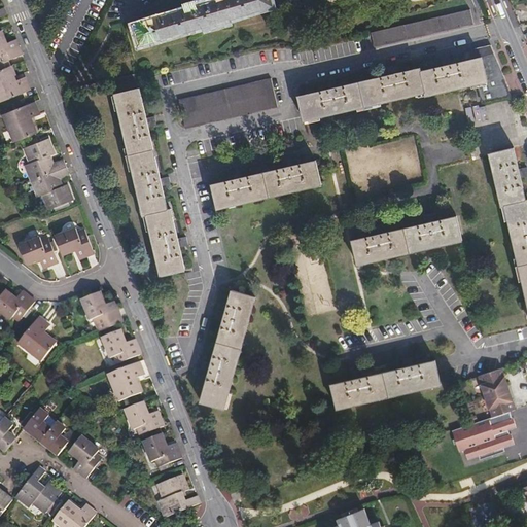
[(133,24),(139,45),(273,7),(271,0),(212,0),(208,1),(209,3),(191,7),(190,6),(164,14),(164,16),(146,21),(146,20),(133,24)]
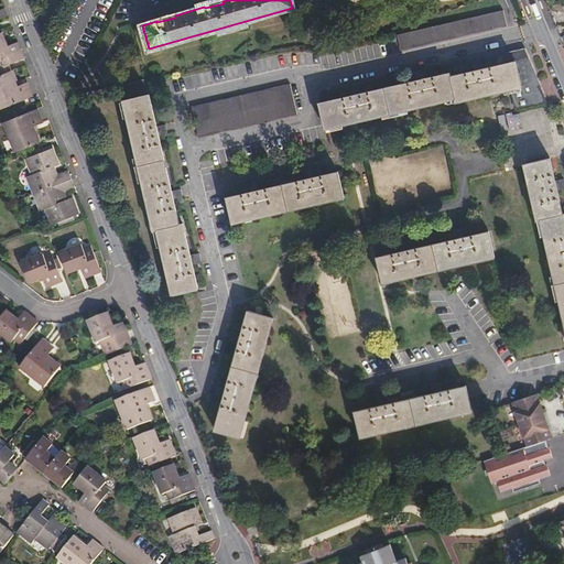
[(399,34),(401,50),(508,26),(505,11),(399,34)]
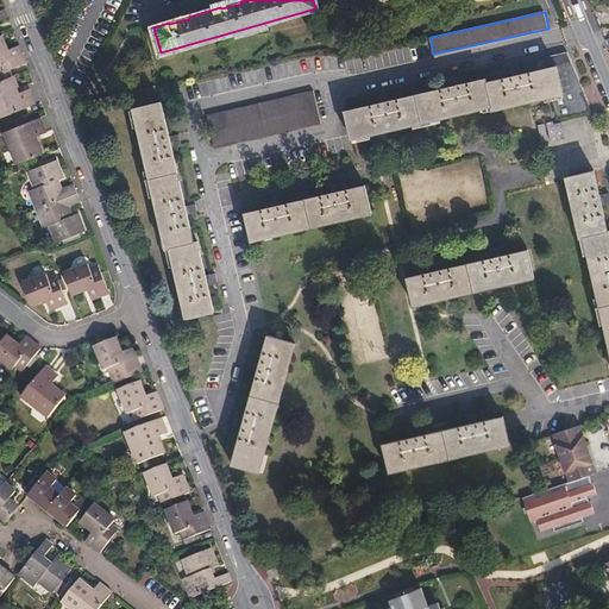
[(19,50),(8,55),(2,39),(0,39),(0,77),(26,68),(19,50)]
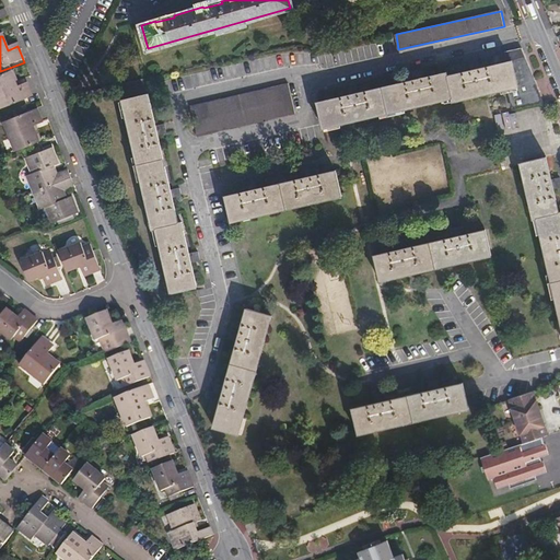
[(452,103),(509,89),(513,108),(541,102),(521,50),(504,54),(505,62),(506,62),(479,69),(477,59),(468,61),(470,70),(446,76),(446,73),(422,79),(419,70),(410,71),(412,80),(358,93),(356,84),(347,86),(349,96),(317,103),(323,129),(451,100),(452,103)]
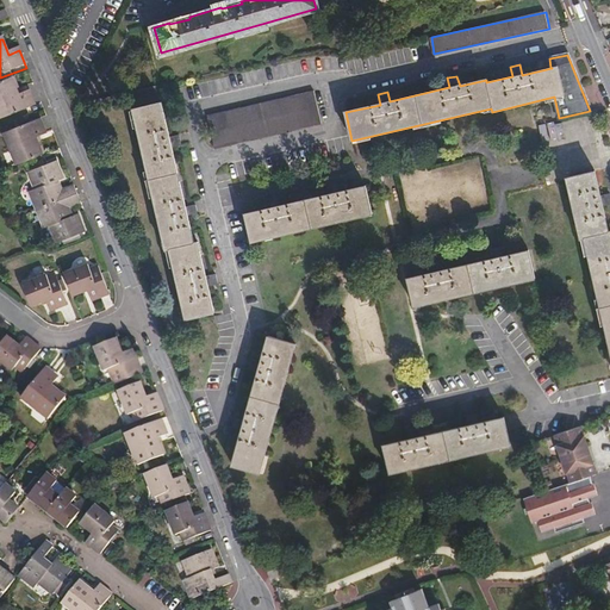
[(0,120),(33,109),(26,91),(17,93),(12,82),(10,83),(0,87),(0,120)]
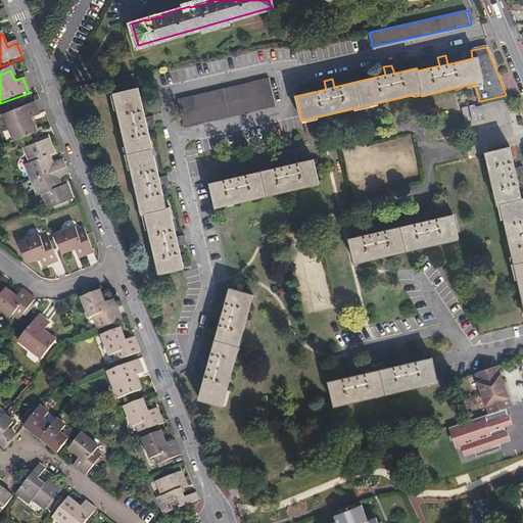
[(179,100),(184,128),(276,106),(270,79),(179,100)]
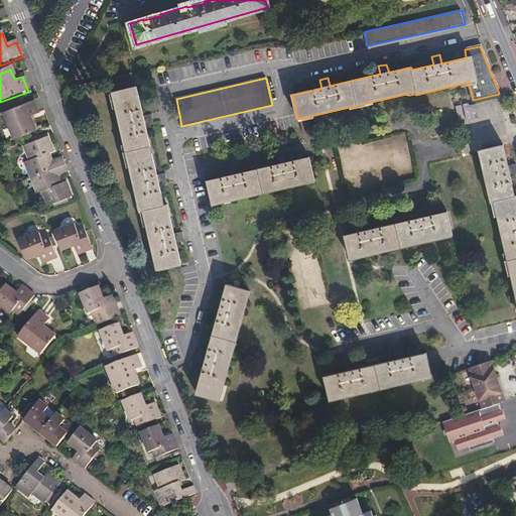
[(137,88),(114,93),(139,212),(143,211),(156,269),(180,264),(175,241),(183,240),(180,231),(173,232),(167,205),(163,206),(159,184),(167,182),(165,173),(157,175),(146,126),(154,124),(152,115),(144,117),(137,88)]
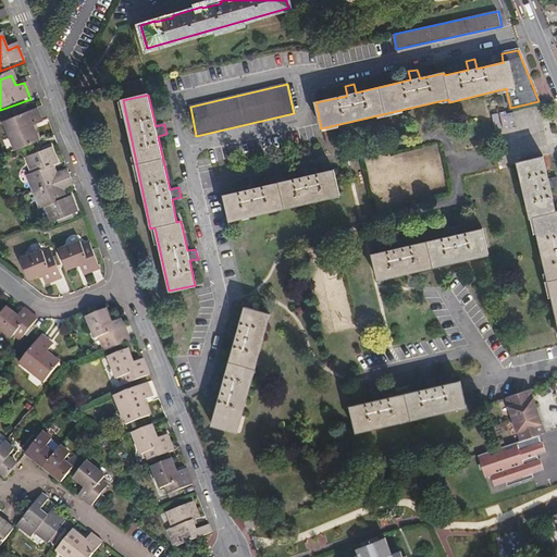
[(19,162),(39,155),(42,153),(41,150),(38,144),(47,140),(47,139),(40,123),(9,135),(19,162)]
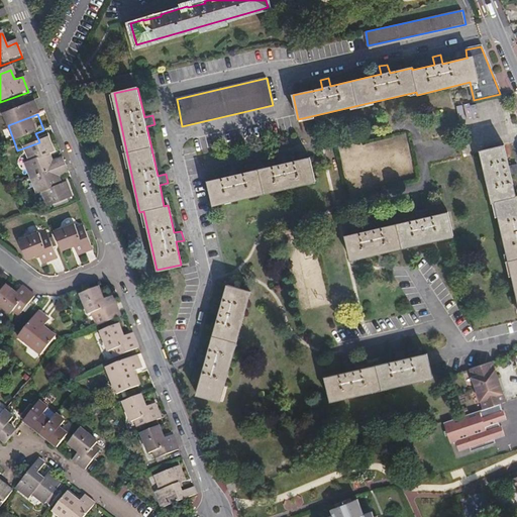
[(47,142),(26,150),(32,165),(25,167),(32,183),(65,170),(62,163),(53,166),(48,168),(44,159),(48,158),(53,156),(47,142)]
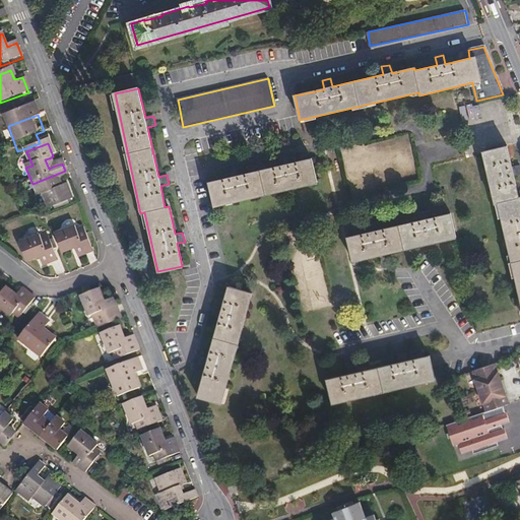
[(209,184),(214,208),(317,184),(312,160),(288,166),(286,156),(277,159),(279,168),(240,177),(238,169),(229,171),(231,179),(209,184)]
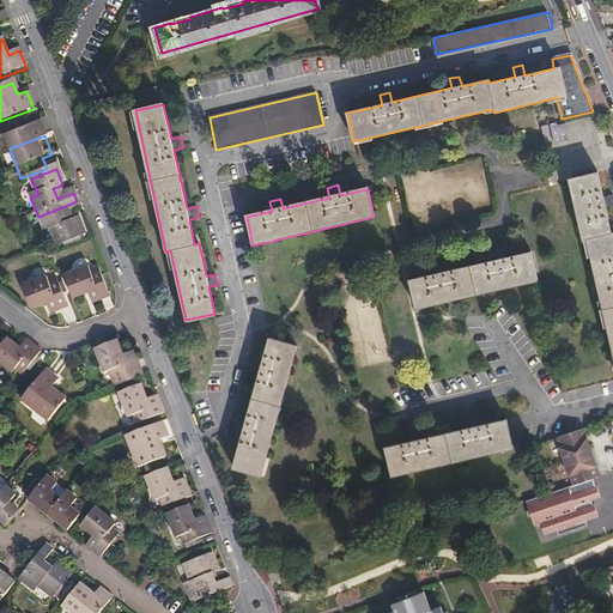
[(602,188),(574,194),(587,254),(592,254),(612,350),(612,364),(559,377),(563,393),(612,381),(612,237),(610,224),(612,223),(612,211),(607,212),(602,188)]
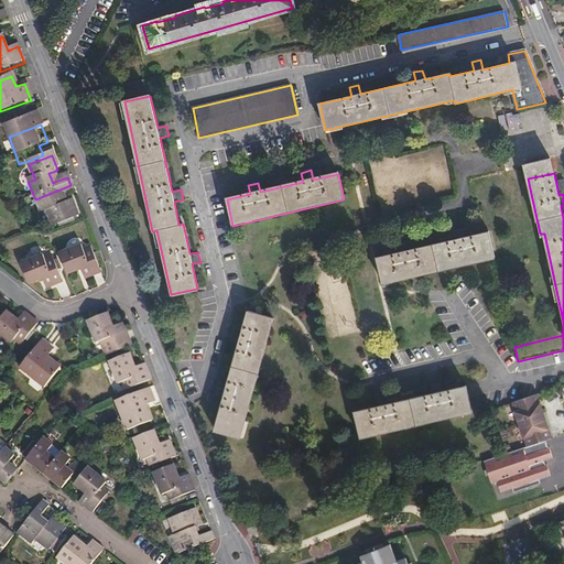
[(63,208),(60,199),(63,198),(73,194),(71,185),(35,199),(42,216),(49,214),(54,228),(77,219),(72,205),(67,206),(63,208)]
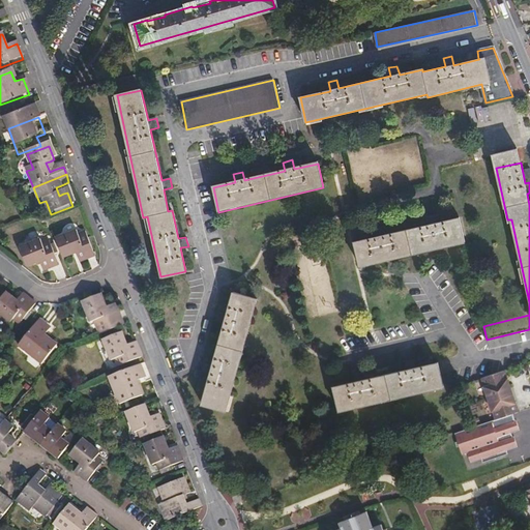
[(355,243),(360,267),(465,242),(460,218),(436,224),(435,216),(427,218),(429,226),(385,235),(383,228),(375,230),(377,238),(355,243)]
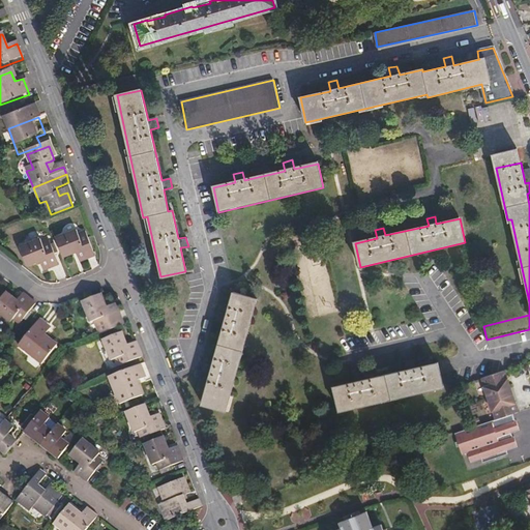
[(94,258),(86,236),(79,239),(77,235),(56,242),(63,261),(77,257),(80,264),(94,258)]
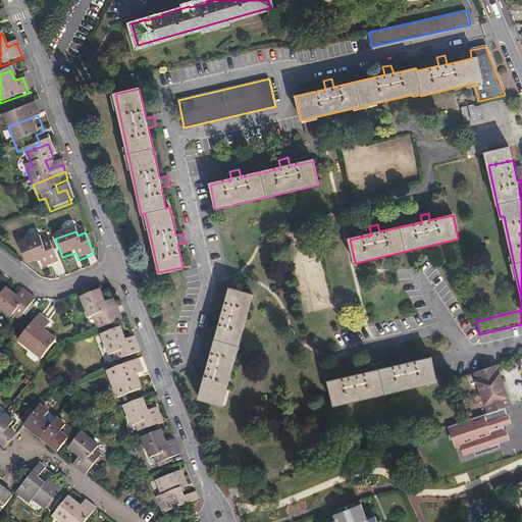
[(56,258),(47,236),(41,239),(39,233),(16,242),(23,260),(32,257),(37,255),(39,259),(40,264),(56,258)]
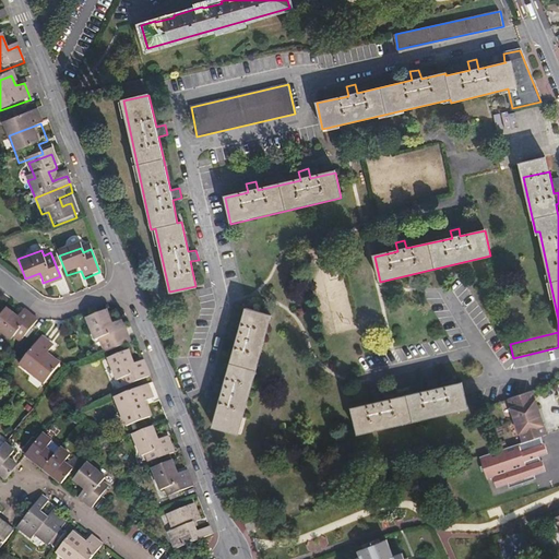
[(22,341),(37,321),(23,310),(20,313),(18,318),(14,314),(6,307),(0,313),(0,329),(12,340),(15,335),(22,341)]
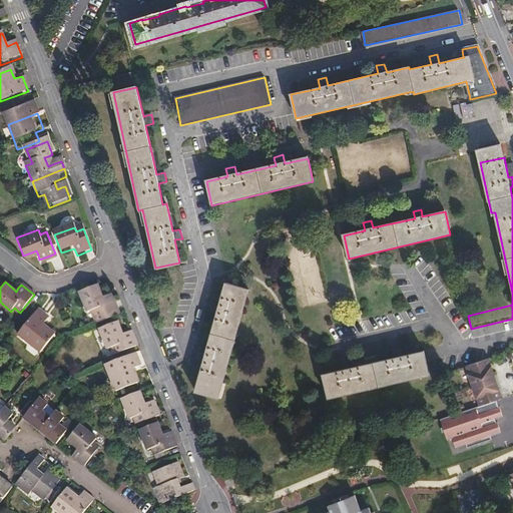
[(218,397),(248,289),(225,282),(219,305),(211,303),(209,311),(216,313),(205,353),(198,351),(195,360),(203,362),(195,391),(218,397)]
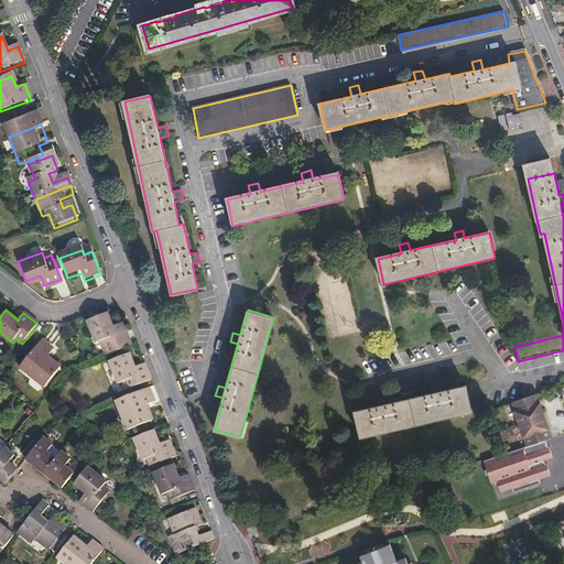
[(129,348),(121,327),(117,329),(114,331),(112,325),(109,318),(89,325),(98,346),(102,345),(107,356),(129,348)]
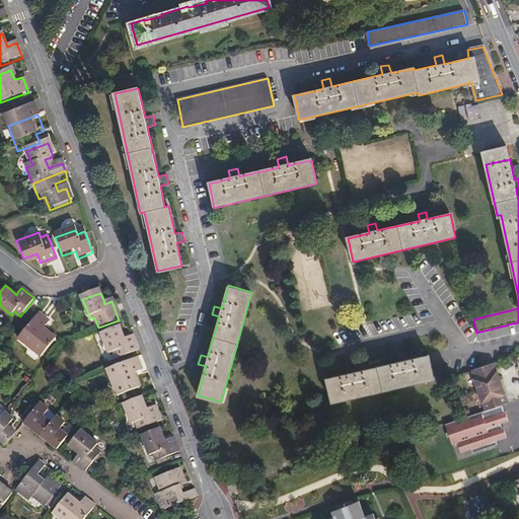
[(44,355),(57,337),(49,330),(51,328),(55,322),(42,312),(21,338),(44,355)]
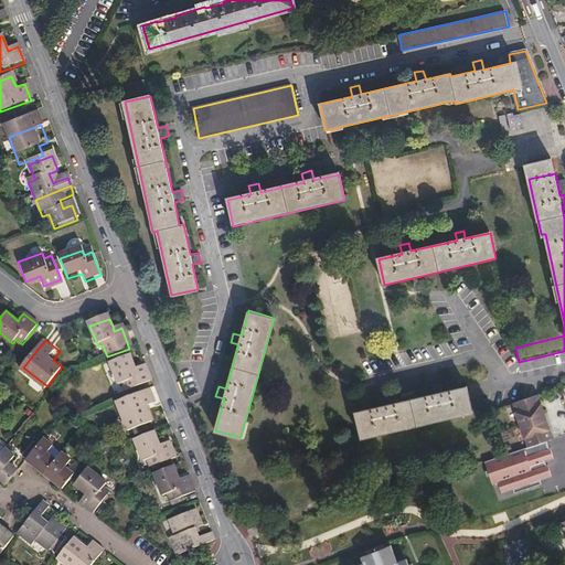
[(135,374),(132,370),(129,361),(126,361),(124,356),(112,362),(114,366),(110,368),(119,391),(125,388),(127,395),(150,387),(144,371),(139,372),(135,374)]
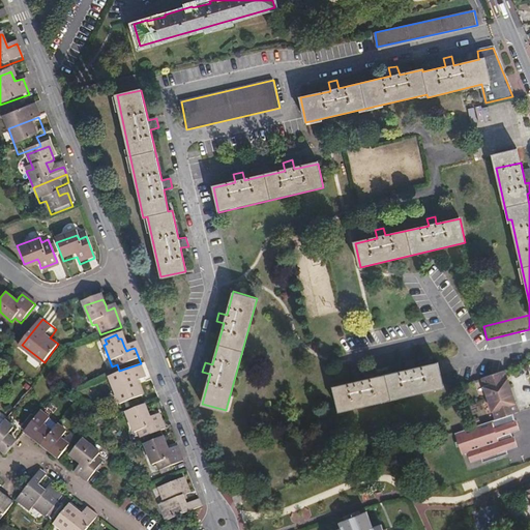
[(60,342),(52,335),(50,337),(58,344),(60,342)]
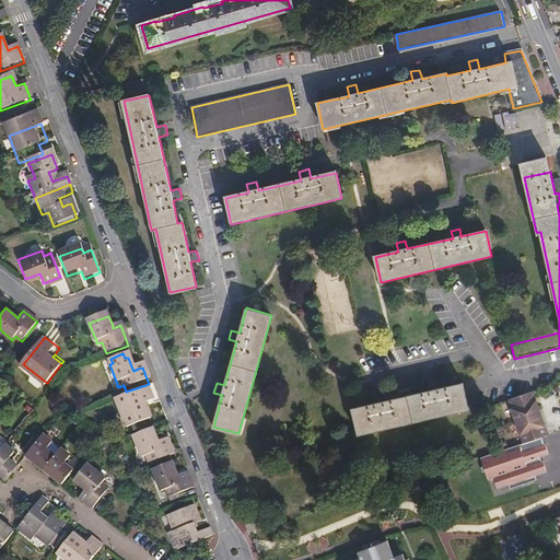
[(352,409),(358,434),(468,409),(463,384),(439,389),(436,381),(427,383),(429,391),(385,401),(383,393),(374,395),(376,404),(352,409)]
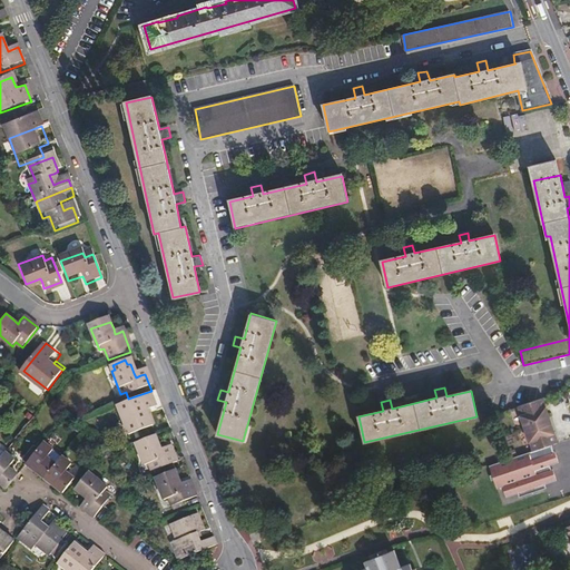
[(548,425),(546,420),(550,418),(543,399),(517,409),(532,452),(552,444),(558,443),(552,424),(548,425)]
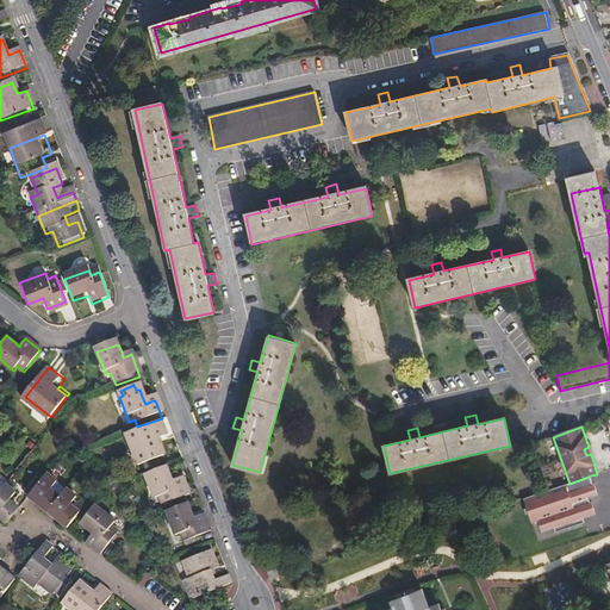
[(159,464),(154,450),(165,447),(156,428),(122,441),(134,472),(159,464)]
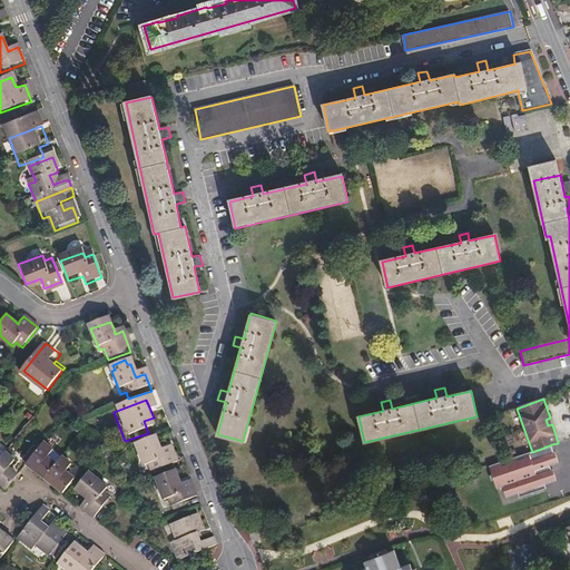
[(177,468),(170,450),(166,452),(161,453),(160,450),(156,440),(137,446),(147,471),(151,469),(154,477),(177,468)]
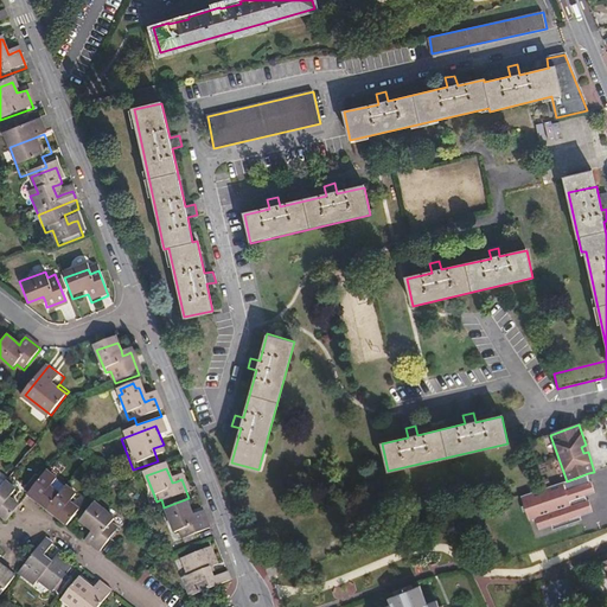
[(58,494),(49,487),(55,479),(44,471),(25,494),(45,511),(58,494)]
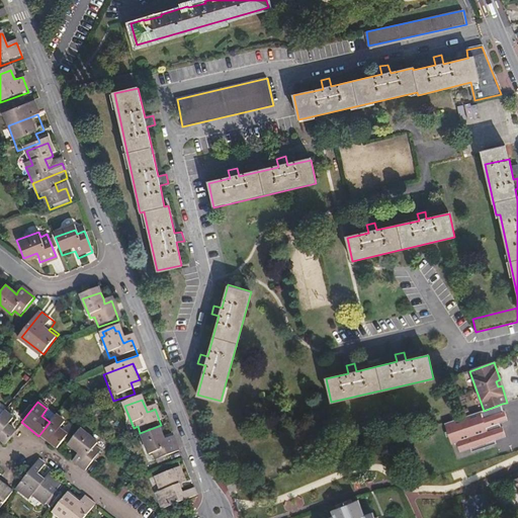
[(506,436),(503,426),(501,426),(500,423),(509,420),(505,411),(504,411),(502,404),(484,411),(467,415),(445,422),(447,431),(445,431),(447,436),(449,436),(452,443),(457,442),(460,451),(470,448),(471,451),(497,443),(495,440),(506,436)]
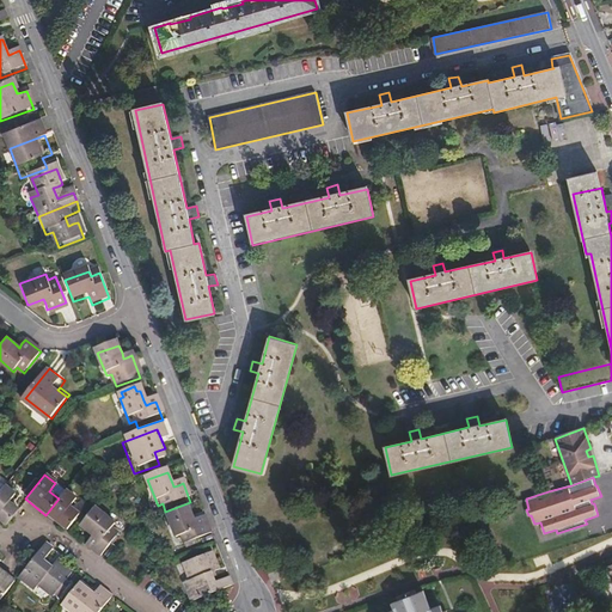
[(18,508),(8,501),(14,493),(5,484),(0,489),(0,520),(5,524),(12,515),(18,508)]
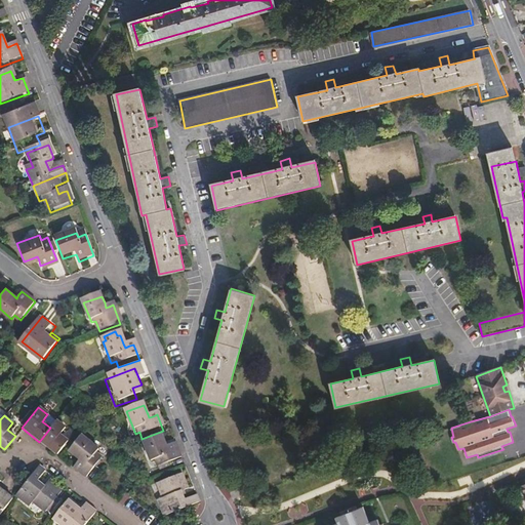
[(58,436),(65,429),(55,421),(50,428),(39,442),(55,455),(67,442),(58,436)]
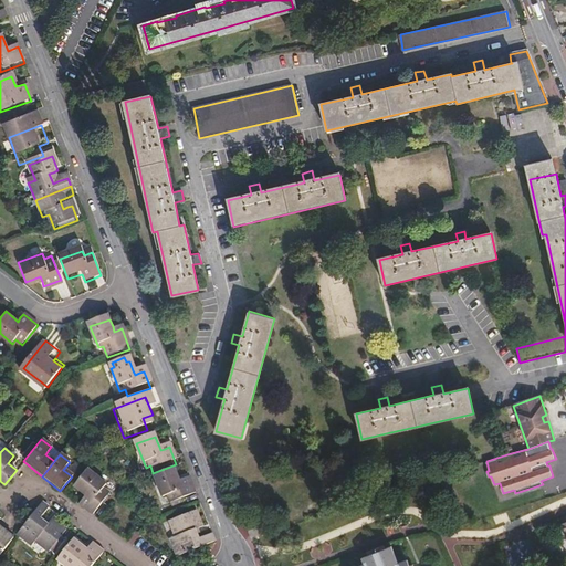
[(196,495),(192,488),(189,480),(185,482),(179,483),(178,480),(175,470),(155,478),(158,486),(163,500),(169,499),(173,510),(182,506),(180,501),(196,495)]
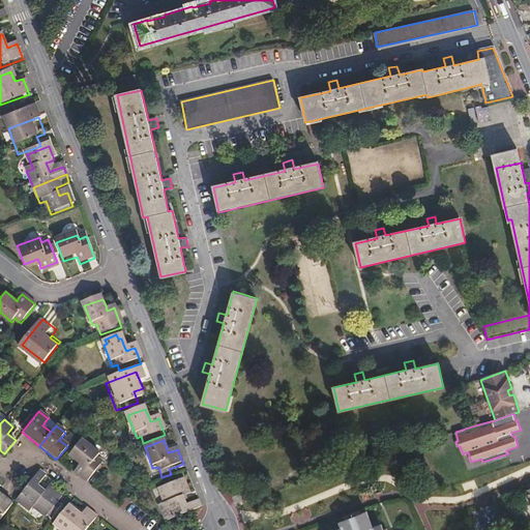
[(98,455),(80,441),(68,455),(76,462),(80,465),(77,468),(75,472),(87,482),(101,464),(95,459),(98,455)]
